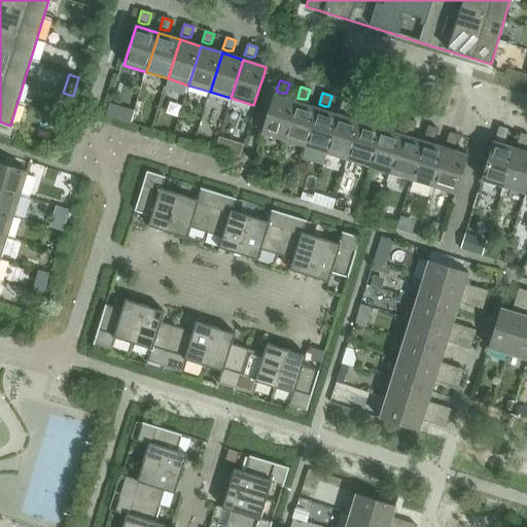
[(284,141),(296,102),(274,95),(261,134),(284,141)]
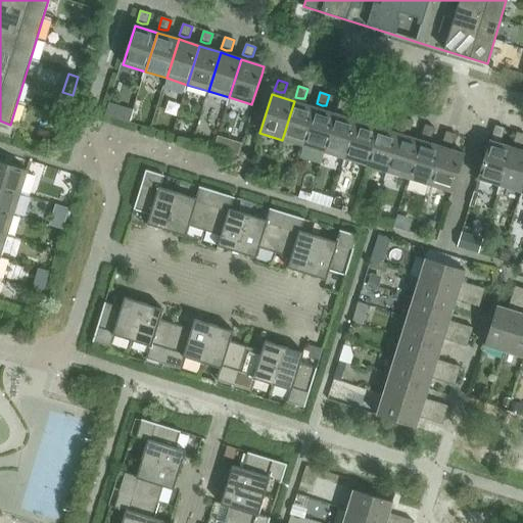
[(347,111),(350,102),(340,99),(337,110),(342,111),(347,111)]
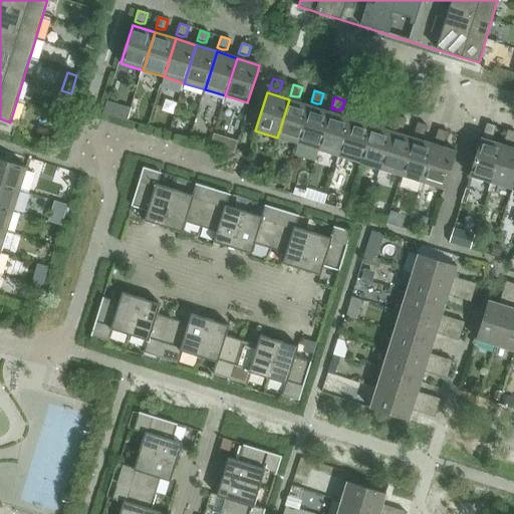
[(298,144),(310,105),(289,99),(277,138),(298,144)]
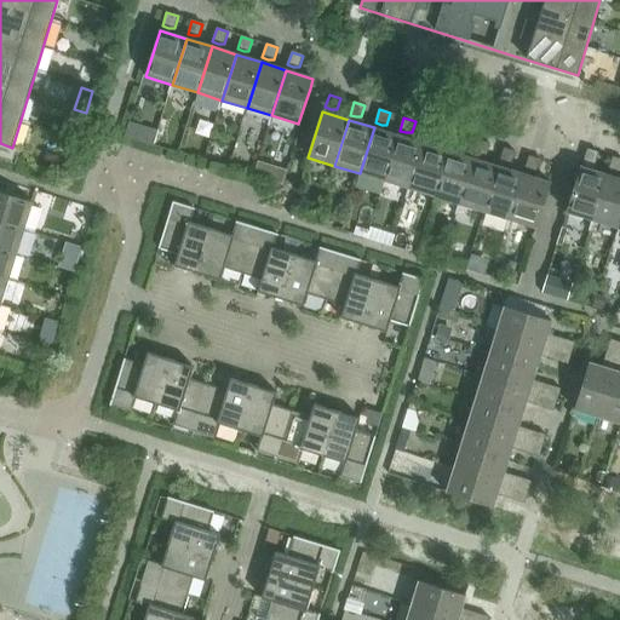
[(436,141),(440,128),(429,125),(425,137),(436,141)]
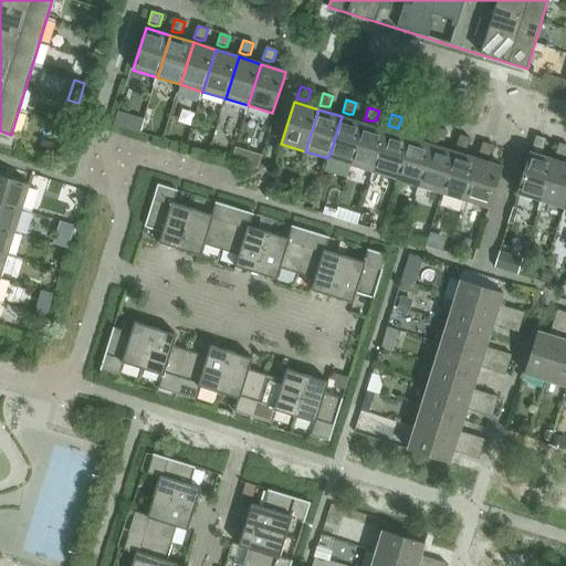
[(352,166),(364,124),(342,116),(328,158),(352,166)]
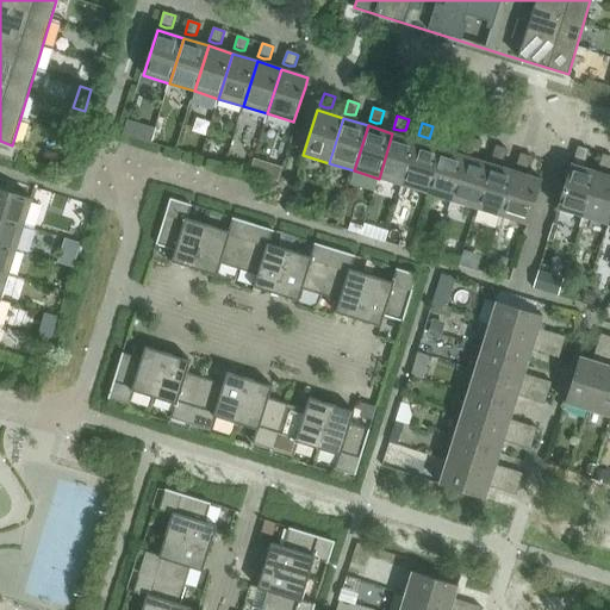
[(454,145),(458,135),(447,131),(442,143),(449,145),(454,145)]
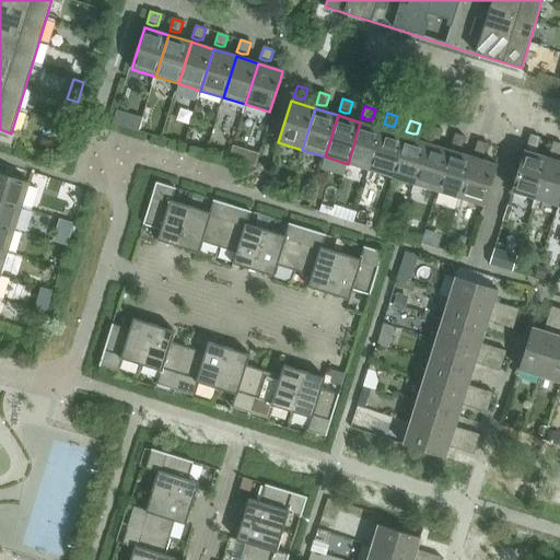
[(370,171),(383,129),(360,123),(348,164),(370,171)]
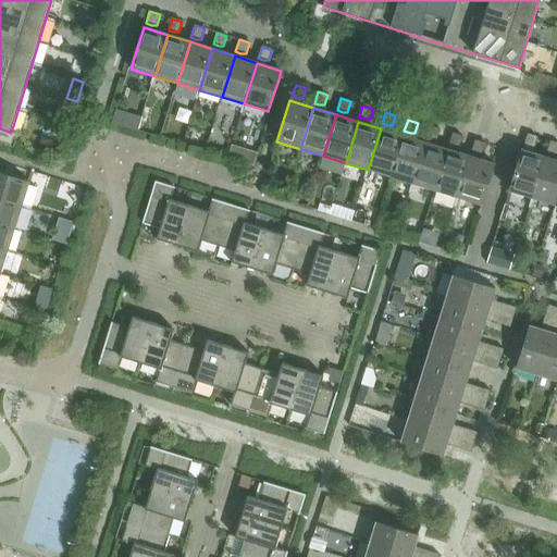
[(437,140),(441,130),(430,126),(426,138),(432,139),(437,140)]
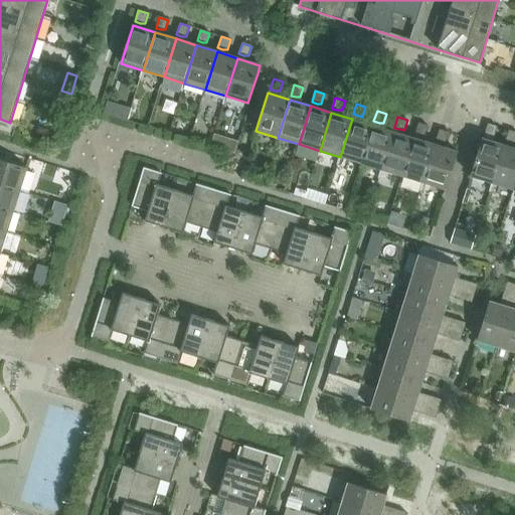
[(361,163),(373,126),(352,119),(340,157),(361,163)]
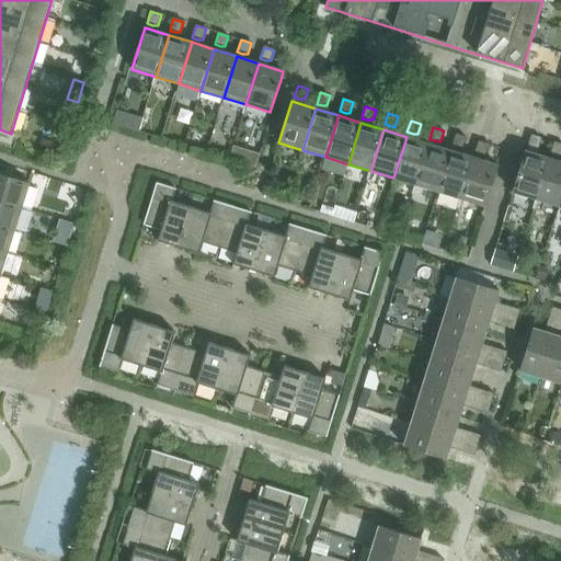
[(462,148),(466,137),(456,135),(453,146),(458,148),(462,148)]
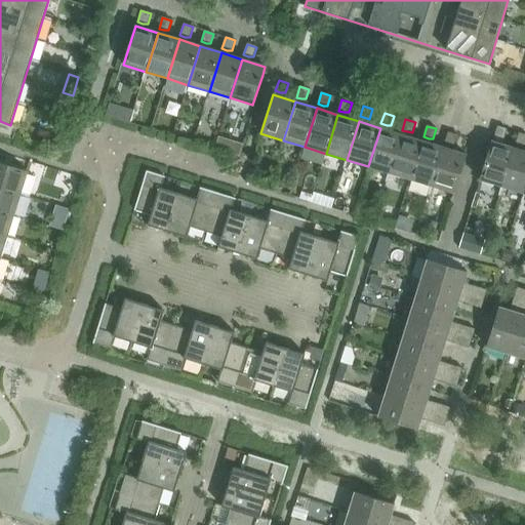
[(503,138),(507,129),(497,126),(494,137),(499,138),(503,138)]
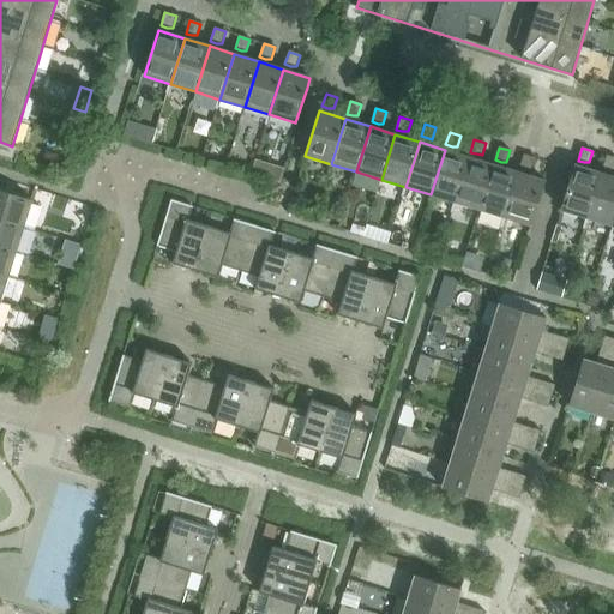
[(456,203),(469,157),(445,150),(431,194),(456,203)]
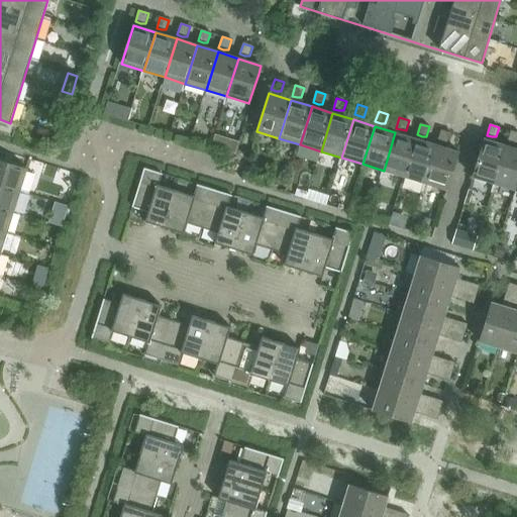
[(447,142),(450,133),(441,130),(437,141),(442,142),(447,142)]
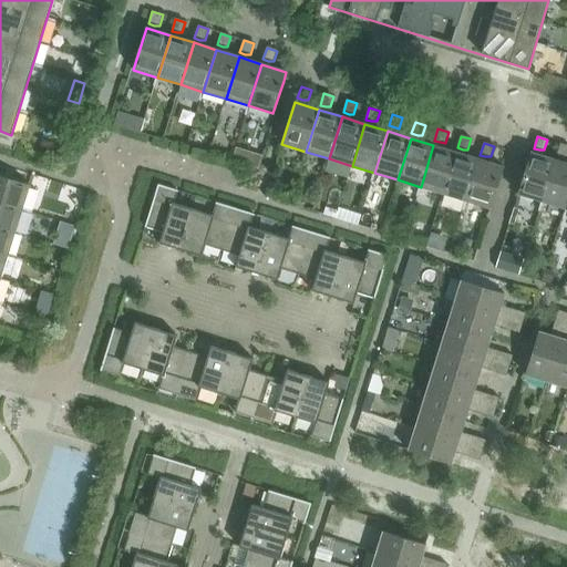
[(566,157),(566,156),(566,145),(560,144),(556,155),(562,157),(566,157)]
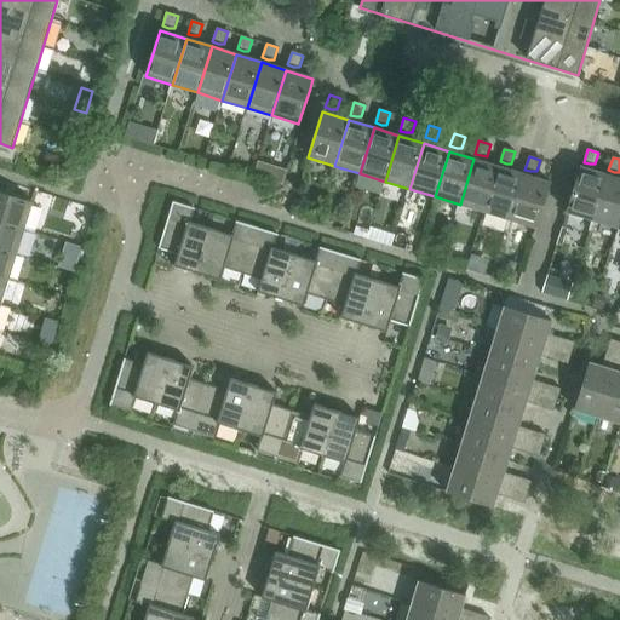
[(484,212),(499,167),(474,159),(460,205),(484,212)]
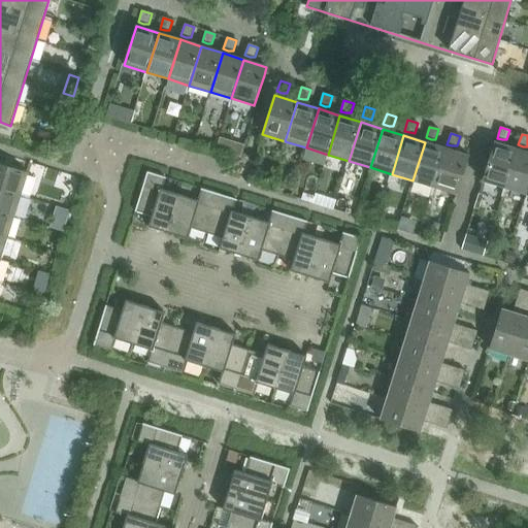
[(434,188),(447,149),(425,142),(413,180),(434,188)]
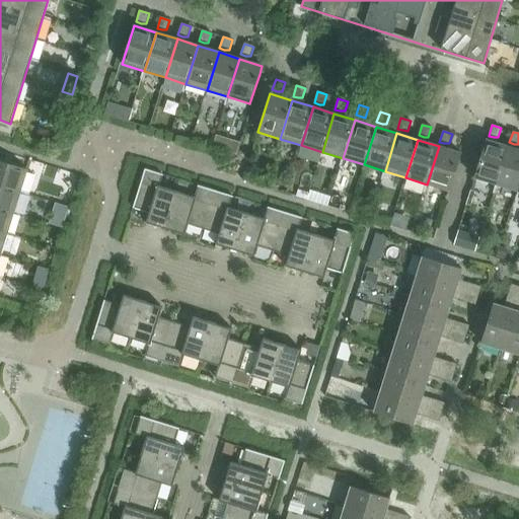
[(497,186),(509,147),(486,140),(474,178),(497,186)]
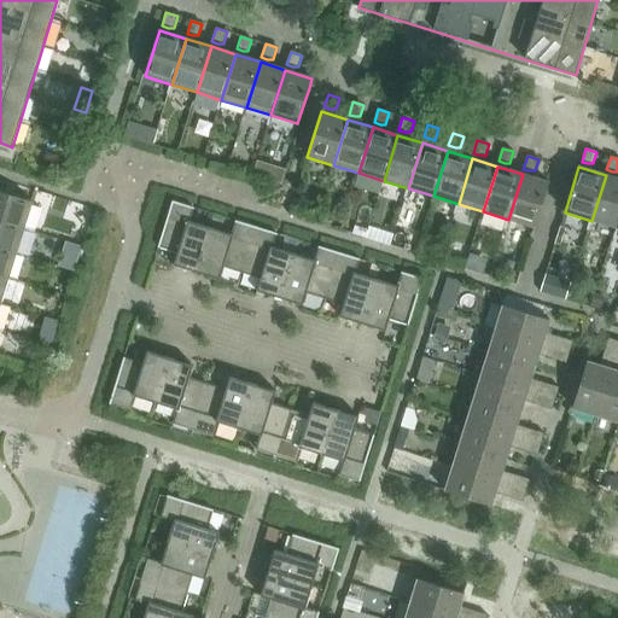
[(535,228),(548,182),(523,174),(508,220),(535,228)]
